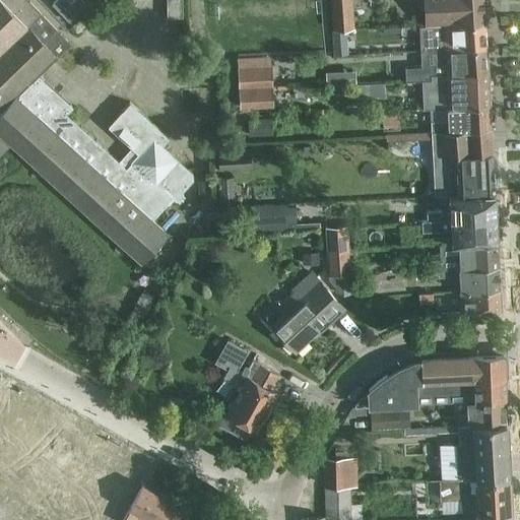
[(193,174),(188,170),(161,146),(170,138),(130,102),(108,127),(130,147),(118,161),(66,115),(73,108),(41,79),(43,77),(41,75),(70,44),(27,0),(0,0),(0,150),(8,142),(140,262),(167,234),(150,219),(171,197),(175,200),(193,180),(193,174)]
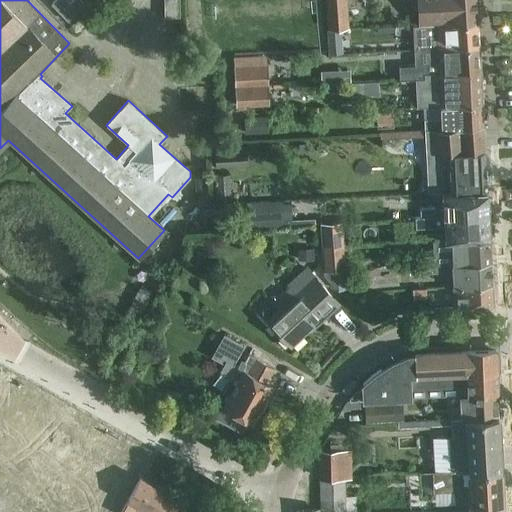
[(67,21),(89,0),(72,0),(70,3),(66,0),(54,0),(50,4),(67,21)]
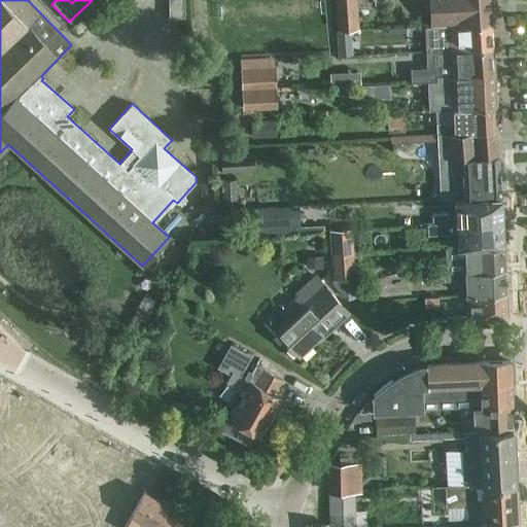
[(98,26),(119,0),(105,0),(90,19),(98,26)]
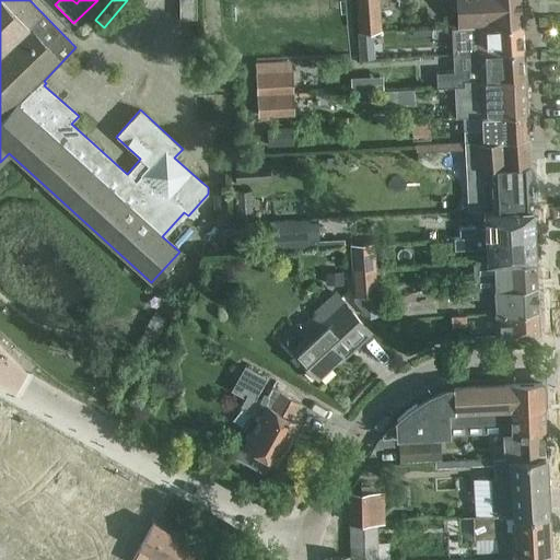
[(196,19),(195,0),(178,0),(179,19),(196,19)]
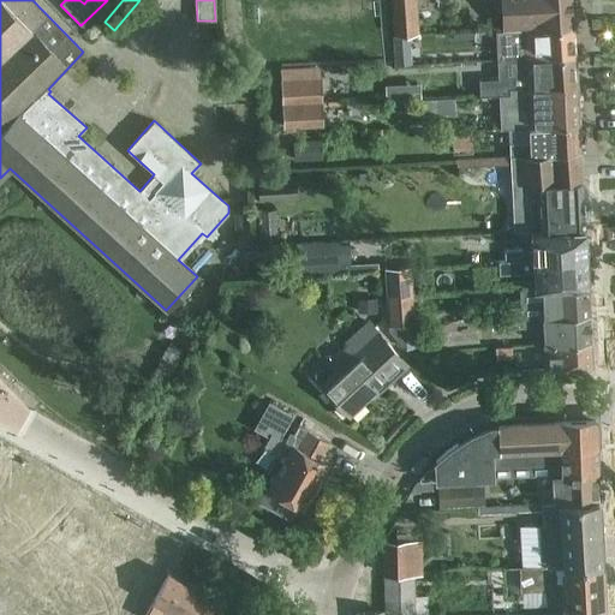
[(410,0),(390,0),(393,33),(411,33),(410,0)]
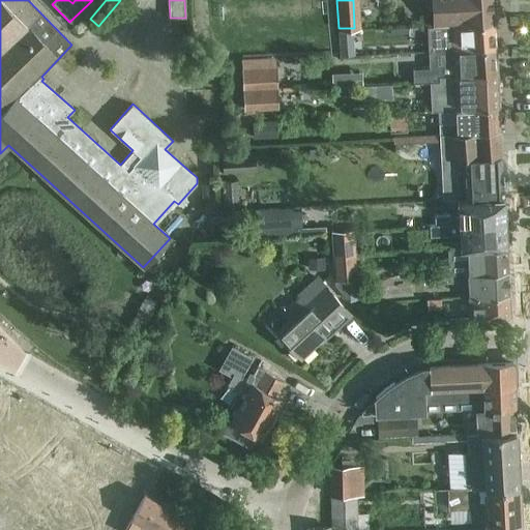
[(470,26),(493,26),(491,0),(431,0),(433,26),(453,25),(453,26),(470,25),(470,26)]
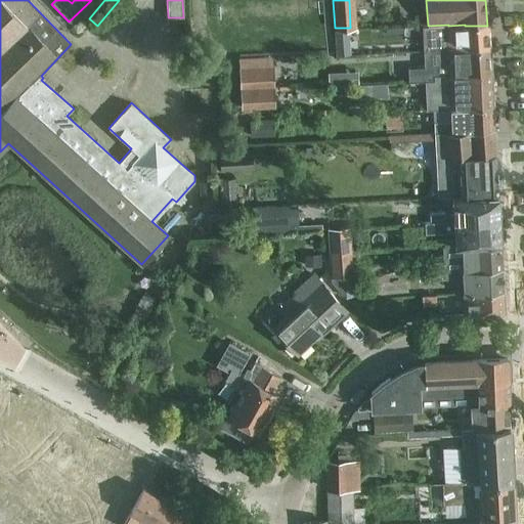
[(487,26),(465,26),(465,25),(448,26),(448,25),(428,26),(423,27),(424,50),(447,50),(448,47),(466,47),(466,49),(488,48),(487,26)]
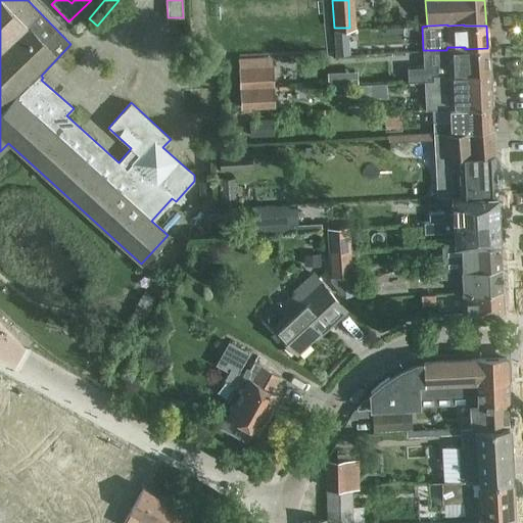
[(349,51),(348,31),(334,32),(335,52),(349,51)]
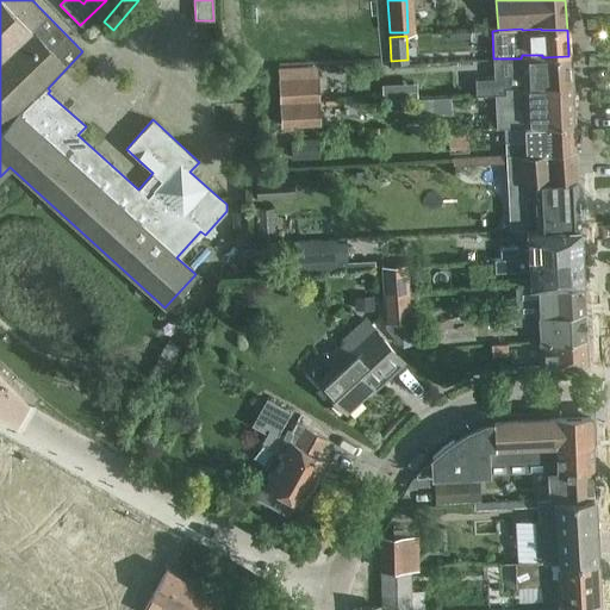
[(568,56),(542,57),(542,55),(522,55),(521,58),(493,58),(495,78),(475,79),(477,94),(496,94),(504,93),(504,87),(570,83),(568,56)]
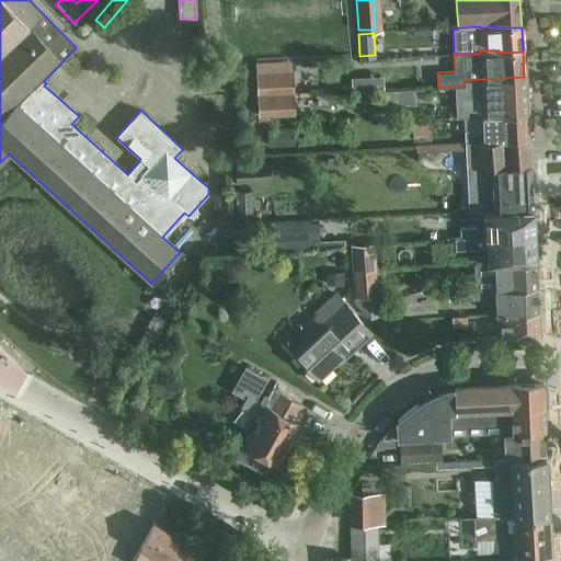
[(292,71),(256,72),(258,94),(293,92),(292,71)]
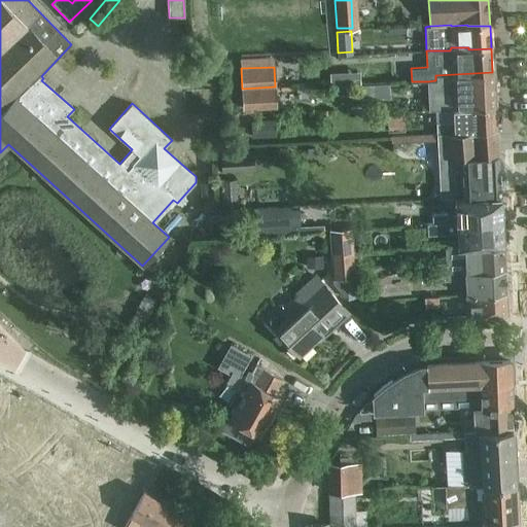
[(343,71),(328,72),(328,84),(344,84),(343,71)]
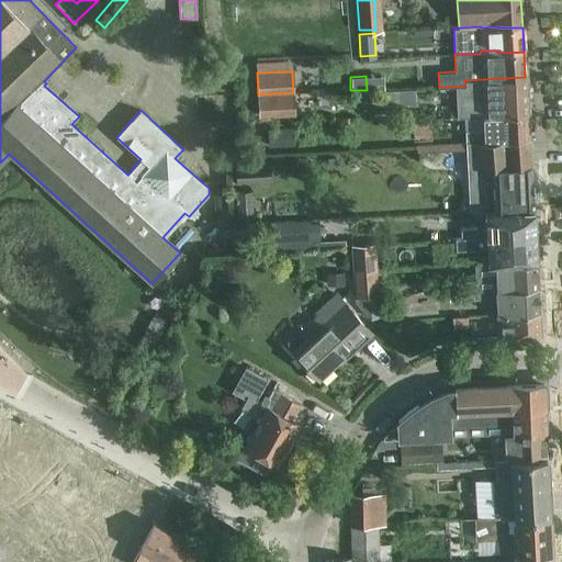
[(464,86),(457,87),(459,116),(483,116),(528,114),(525,77),(464,80),(464,86)]
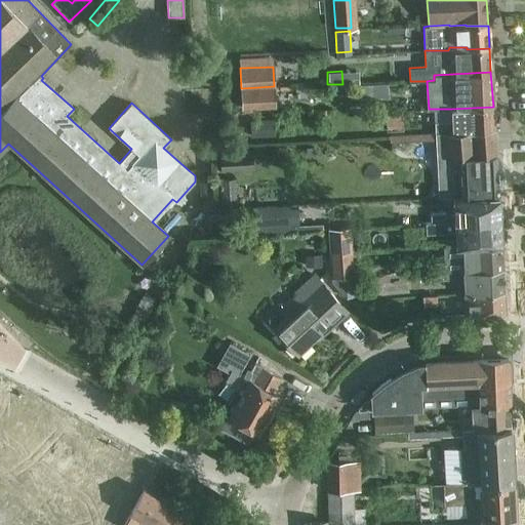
[(387,83),(360,84),(360,98),(388,97),(387,83)]
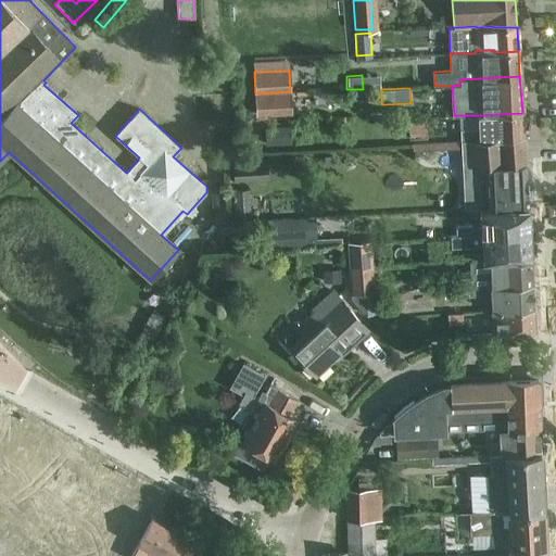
[(290,91),(255,93),(256,115),(291,113),(290,91)]
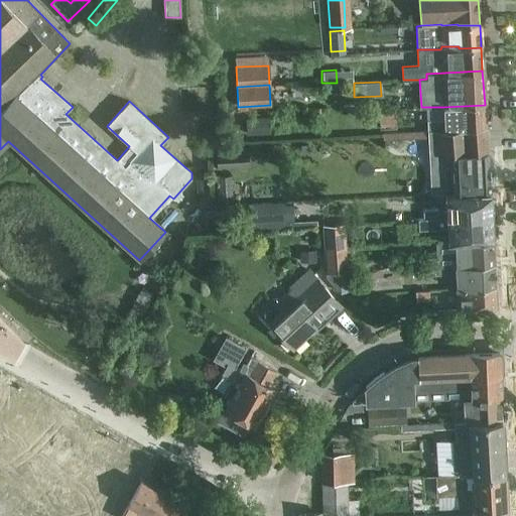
[(428,131),(432,130),(486,127),(485,105),(443,107),(444,121),(431,122),(431,125),(428,125),(428,131)]
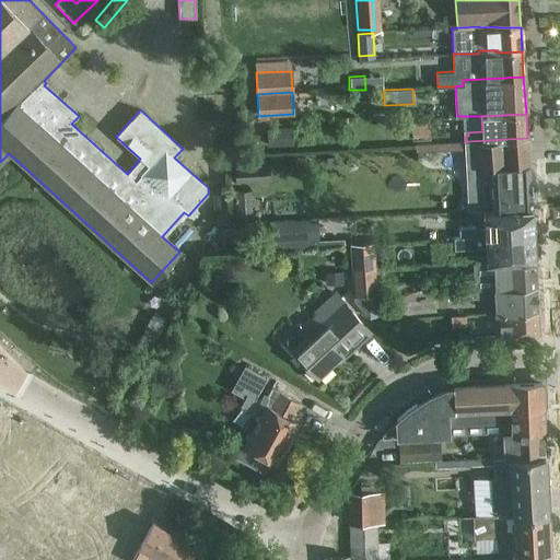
[(430,139),(429,125),(411,126),(412,140),(430,139)]
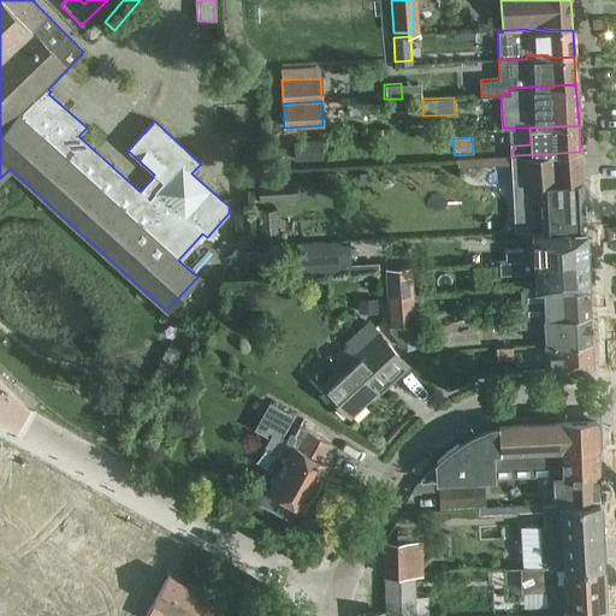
[(294,161),(323,160),(321,141),(292,142),(294,161)]
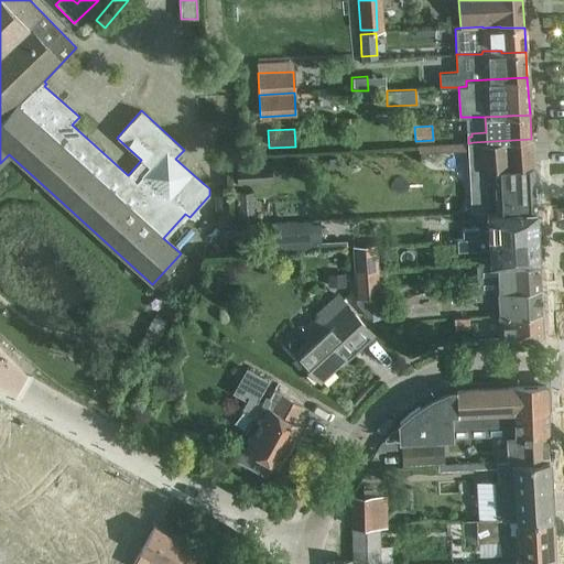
[(484,213),(487,213),(534,209),(531,139),(473,142),(474,170),(492,170),(492,185),(483,186),(484,213)]
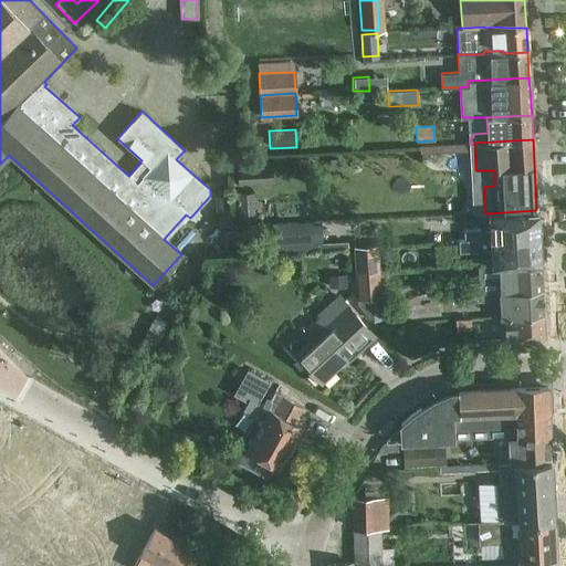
[(260,163),(237,164),(238,186),(261,185),(260,163)]
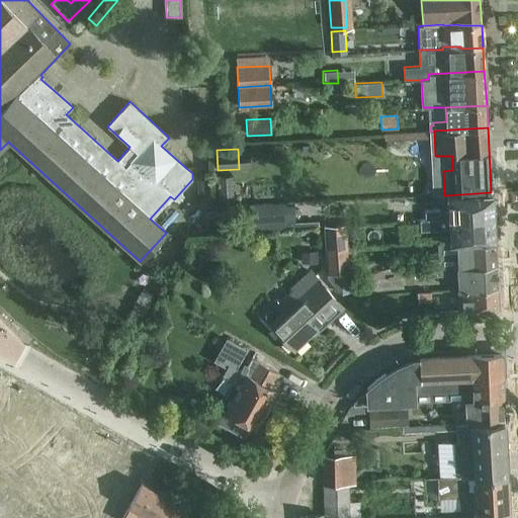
[(231,177),(219,177),(220,201),(232,200),(231,177)]
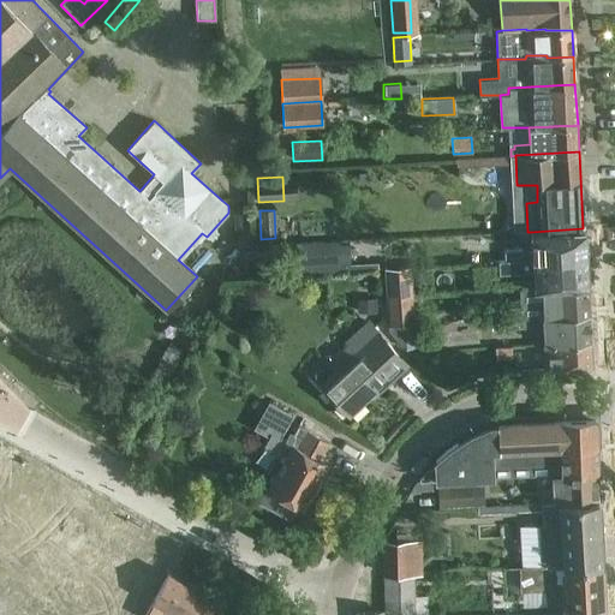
[(505,261),(585,257),(583,228),(531,232),(531,252),(521,254),(521,250),(505,251),(505,261)]
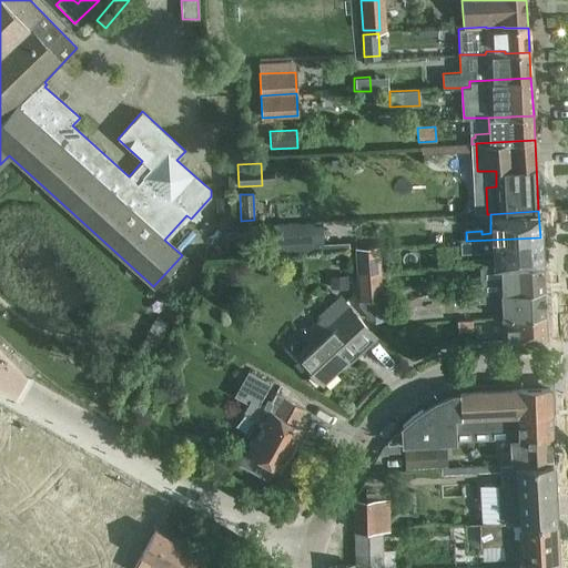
[(311,224),(273,226),(274,235),(311,233),(311,224)]
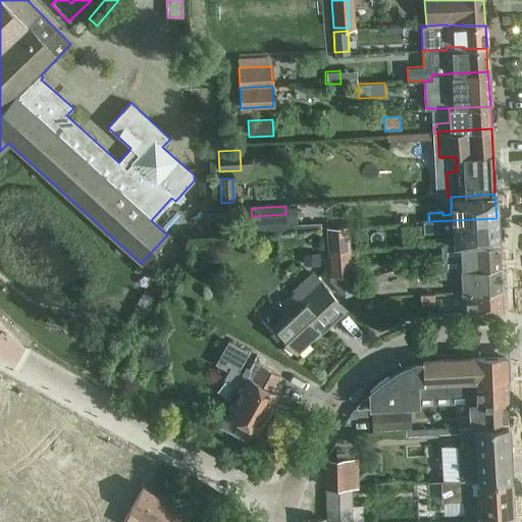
[(483,243),(498,242),(497,218),(428,221),(424,222),(425,232),(453,230),(453,245),(460,245),(471,244),(471,246),(482,245),(483,243)]
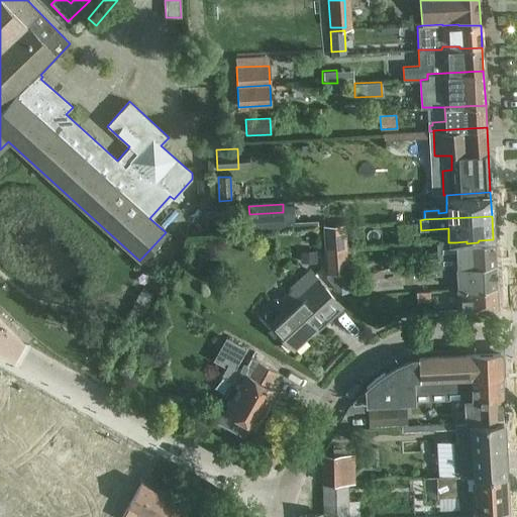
[(324,251),(346,249),(344,224),(322,226),(324,251)]
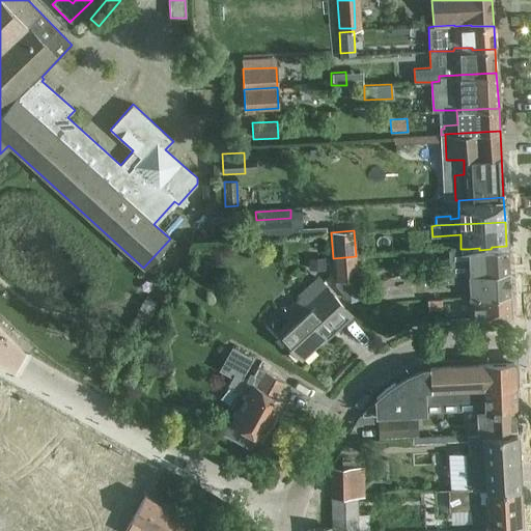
[(324,241),(298,243),(298,256),(325,255),(324,241)]
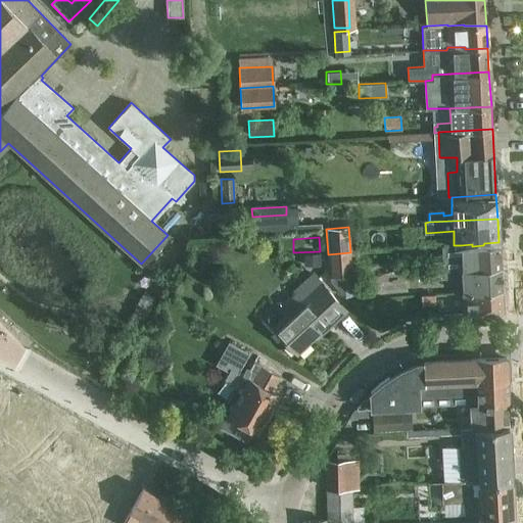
[(417,265),(418,283),(445,282),(444,271),(500,269),(498,242),(484,243),(483,245),(472,246),(472,244),(461,245),(462,259),(443,260),(443,263),(417,265)]
